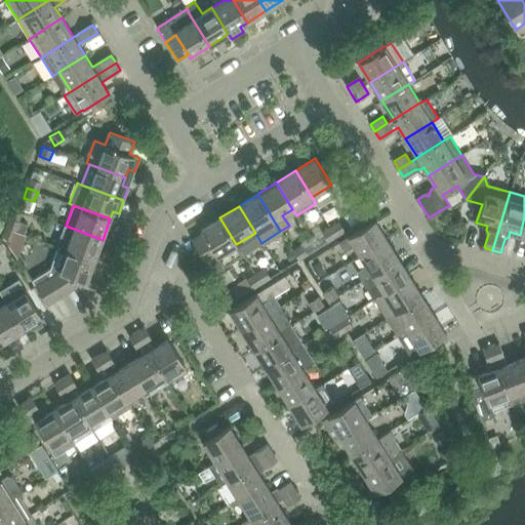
[(236,244),(219,217),(200,230),(202,234),(192,240),(212,274),(243,254),(236,244)]
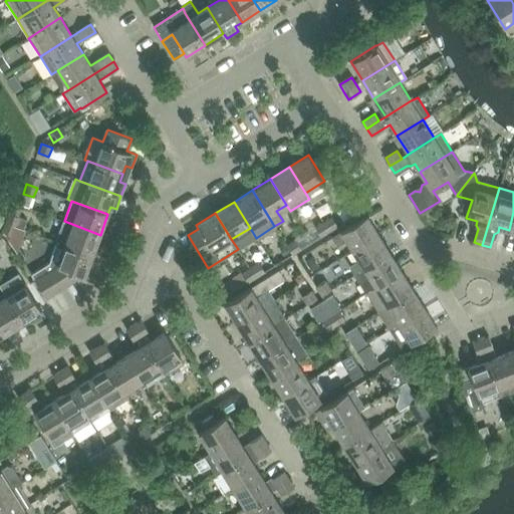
[(6,223),(16,227),(19,218),(9,214),(6,223)]
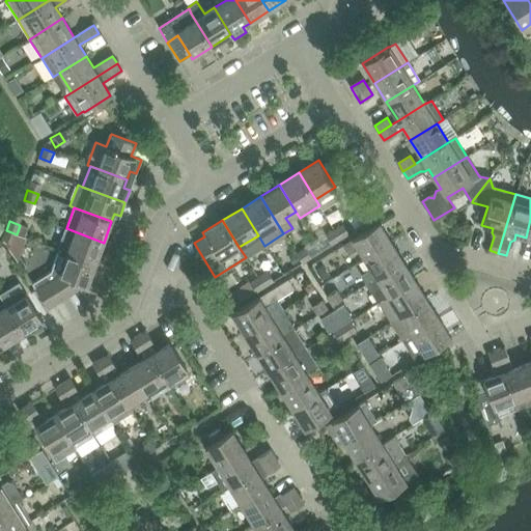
[(358,248),(364,259),(391,242),(379,222),(342,245),(347,254),(358,248)]
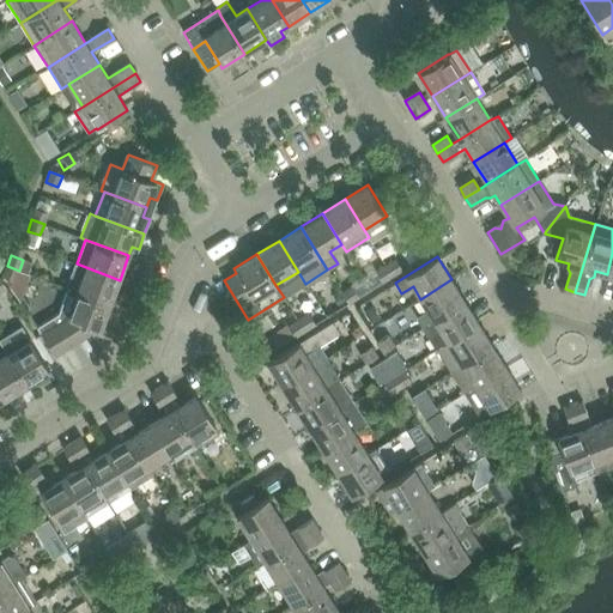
[(386,265),(393,277),(402,269),(395,259),(386,265)]
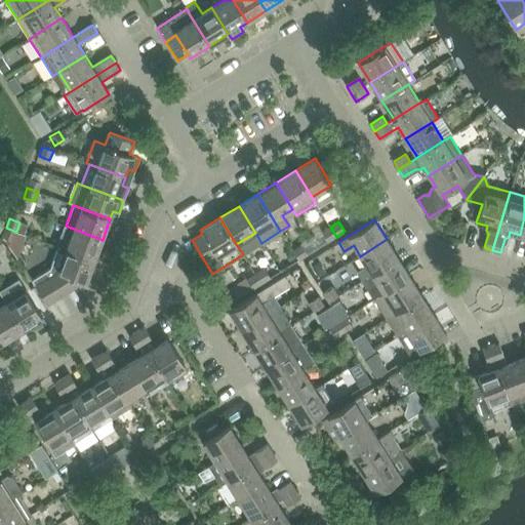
[(66,226),(57,247),(94,260),(103,240),(66,226)]
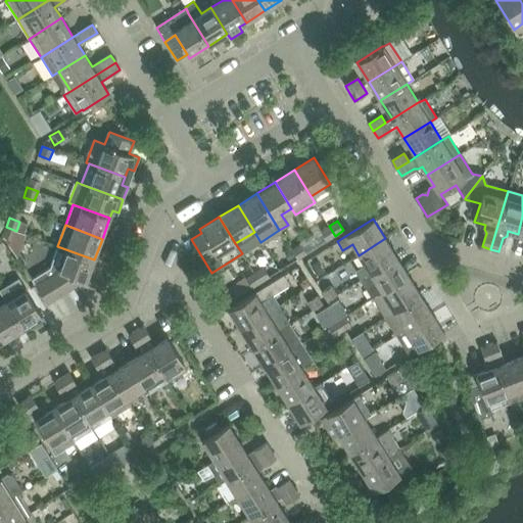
[(335,236),(329,226),(320,232),(326,241),(335,236)]
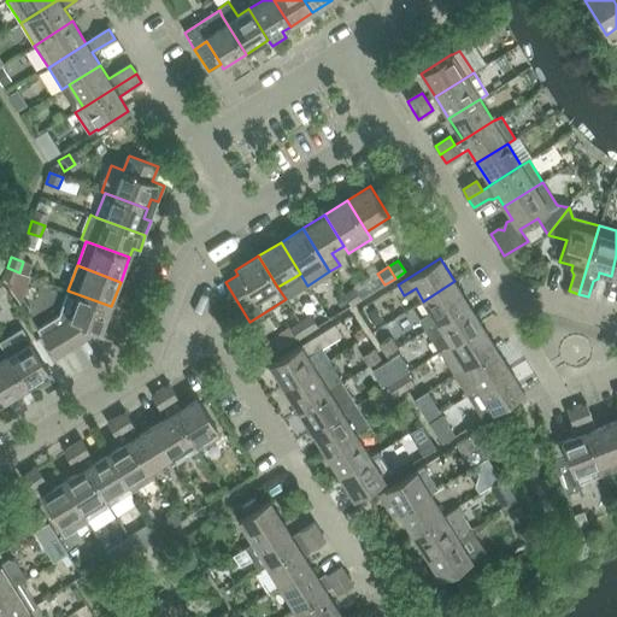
[(19,272),(7,268),(3,278),(16,283),(19,272)]
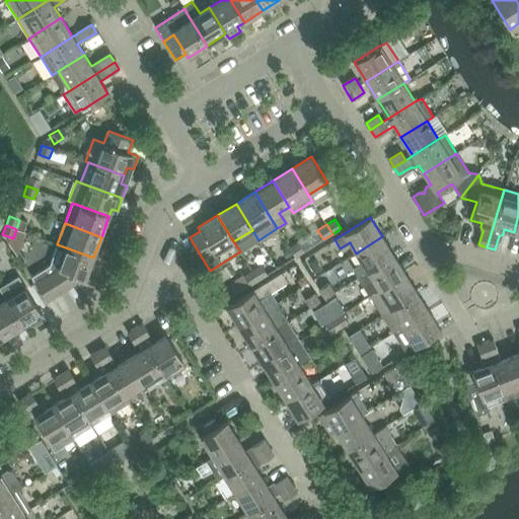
[(354,270),(359,277),(393,255),(382,236),(356,253),(363,264),(354,270)]
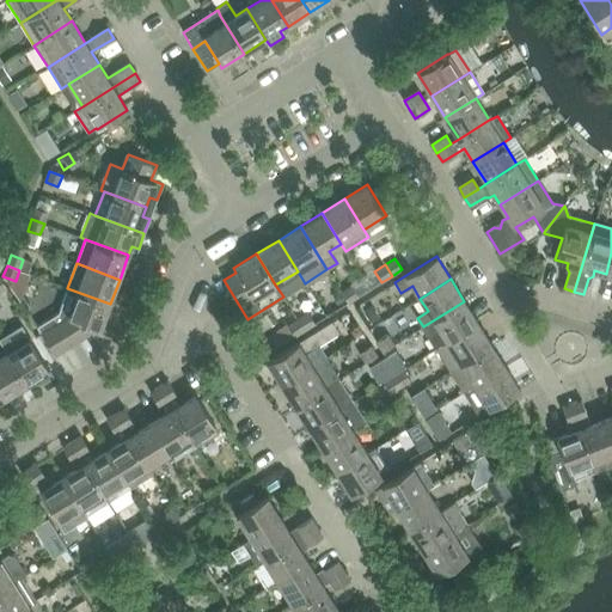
[(341,292),(348,304),(359,297),(352,286),(341,292)]
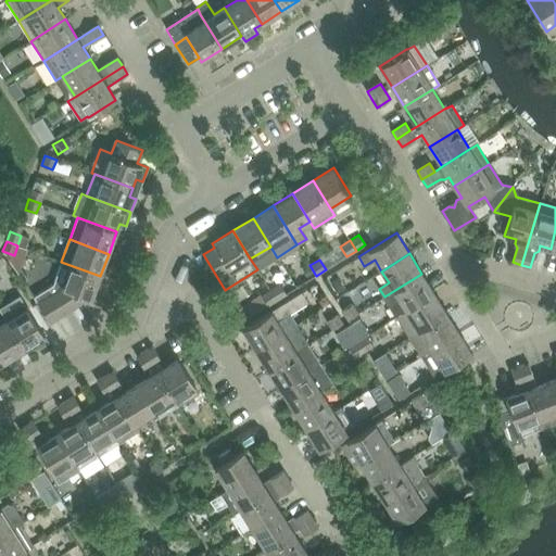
[(100,276),(61,262),(53,285),(33,297),(49,323),(86,300),(84,295),(91,299),(100,276)]
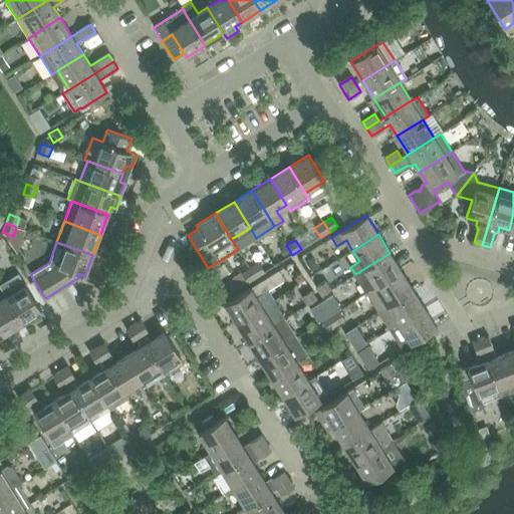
[(366,293),(367,293),(375,287),(402,271),(390,253),(355,274),(366,293)]
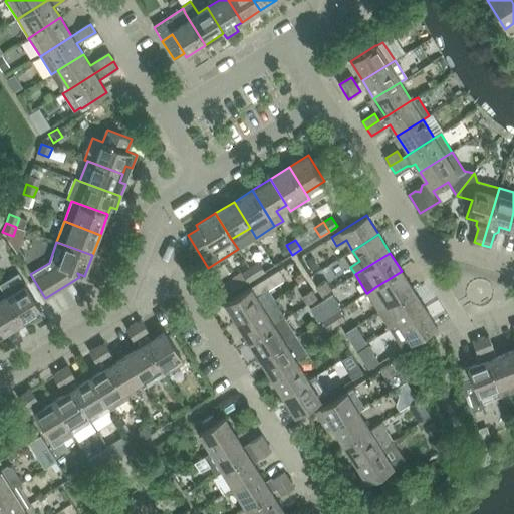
[(241,273),(247,283),(256,277),(250,268),(241,273)]
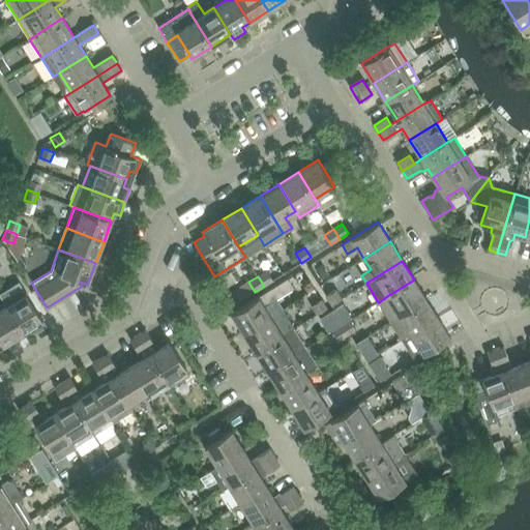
[(232,314),(243,333),(270,317),(276,313),(270,302),(293,288),(288,278),(232,314)]
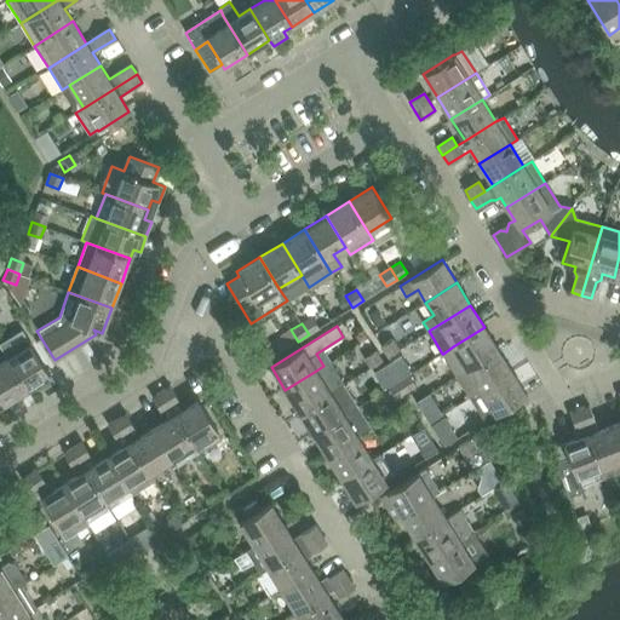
[(457,375),(466,368),(498,349),(484,327),(453,346),(443,354),(457,375)]
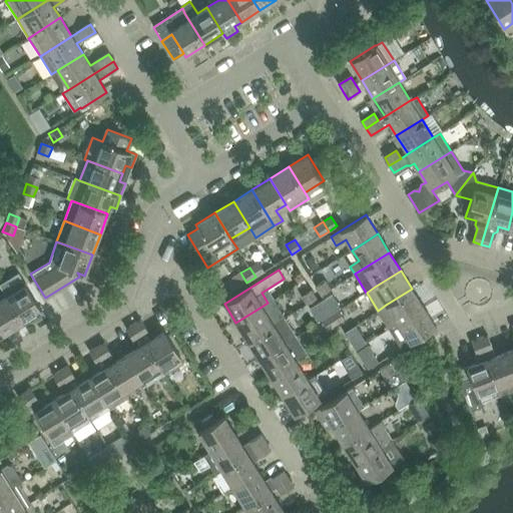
[(316,287),(321,296),(330,290),(325,281),(316,287)]
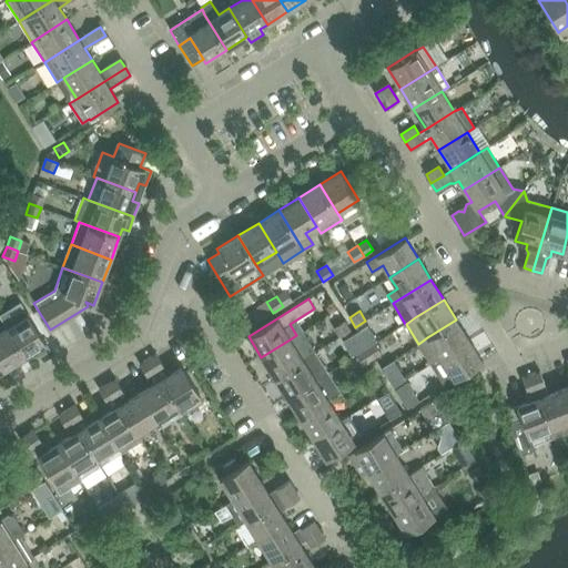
[(28,315),(7,328),(24,357),(32,352),(34,355),(38,356),(49,350),(46,344),(28,315)]
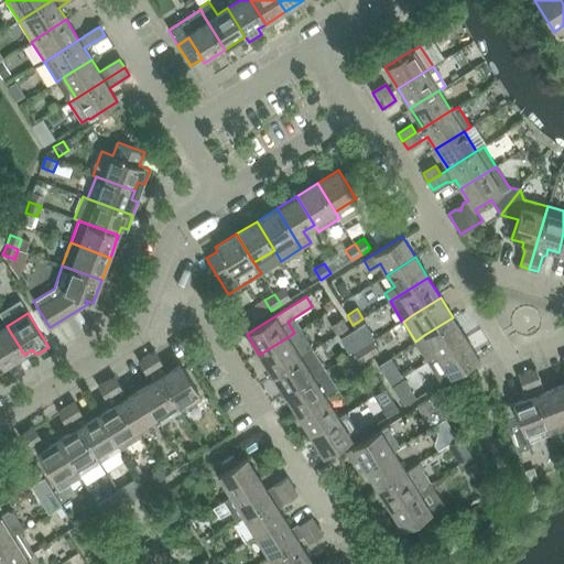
[(415,342),(427,361),(437,356),(466,338),(453,317),(424,335),(415,342)]
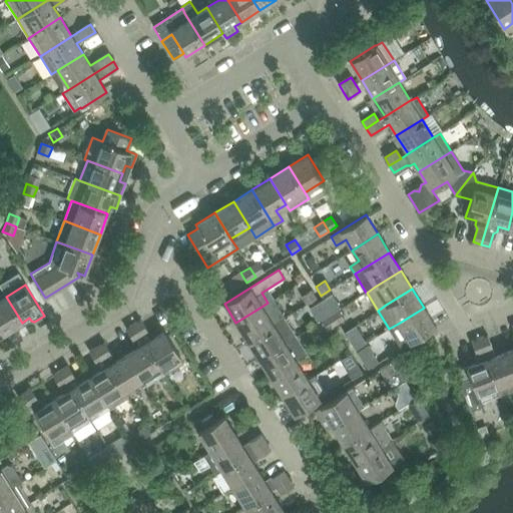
[(316,299),(311,290),(302,296),(307,304),(316,299)]
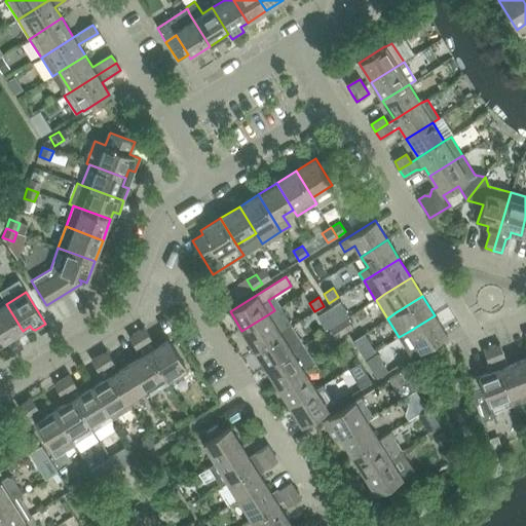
[(339,302),(329,308),(337,322),(348,315),(339,302)]
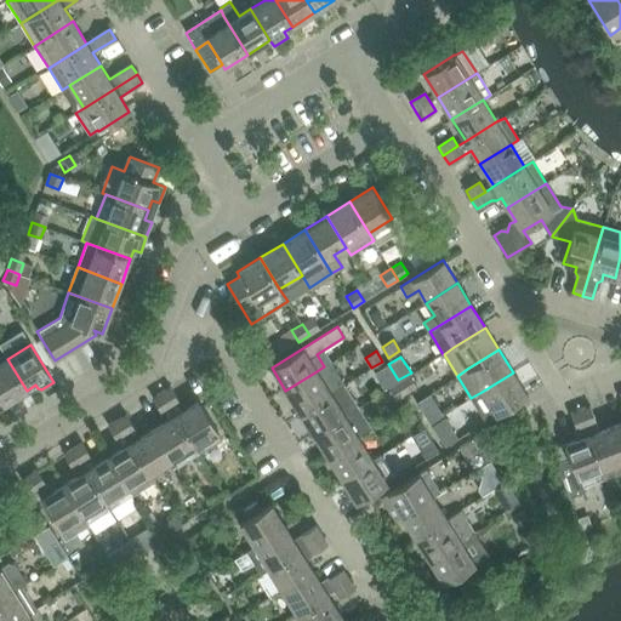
[(7,359),(0,363),(0,397),(5,404),(27,391),(7,359)]
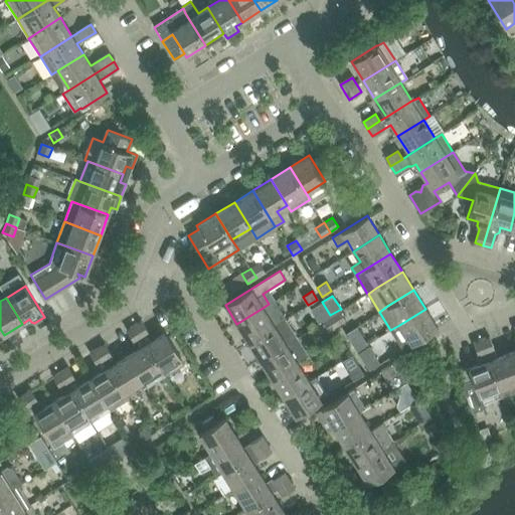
[(322,302),(312,308),(320,322),(330,315),(322,302)]
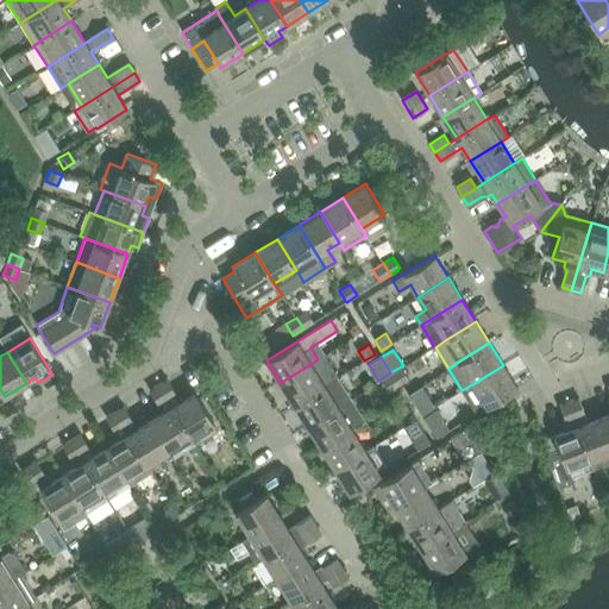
[(280,383),(294,405),(325,385),(311,364),(280,383)]
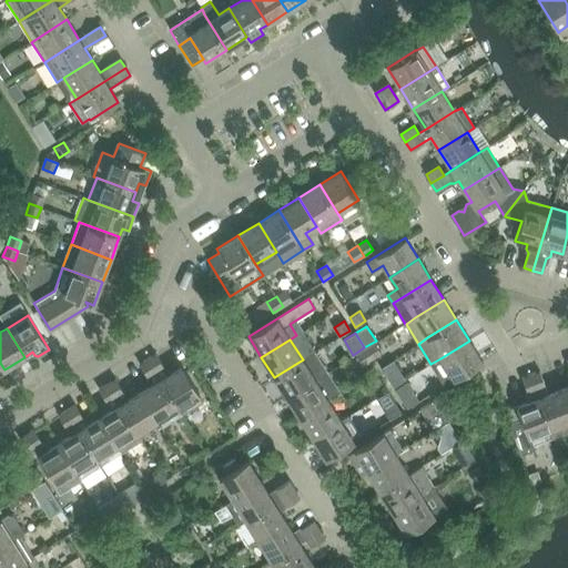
[(469,341),(440,358),(430,364),(445,385),(483,362),(469,341)]
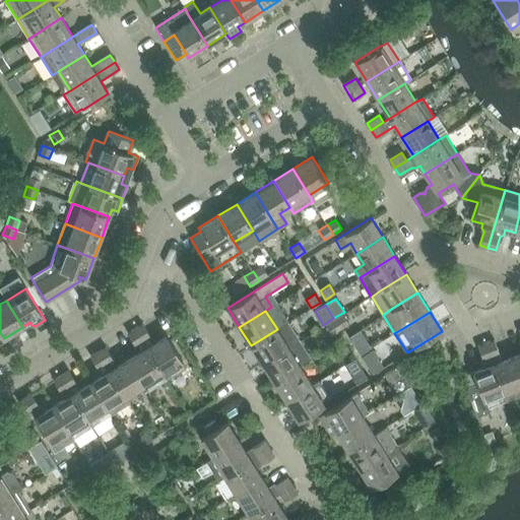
[(334,319),(340,329),(348,323),(342,314),(334,319)]
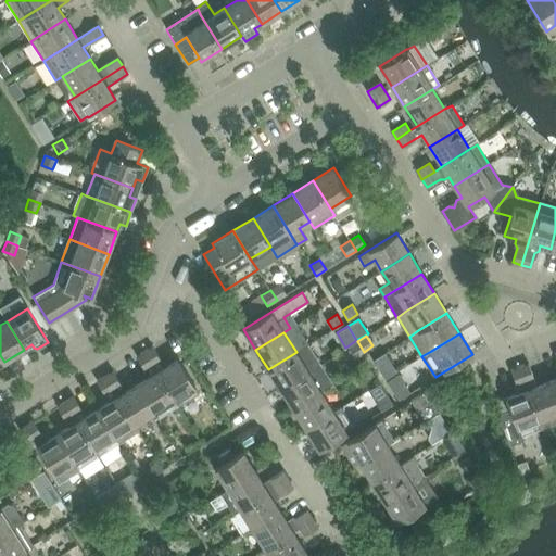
[(364,352),(357,341),(349,348),(355,357),(364,352)]
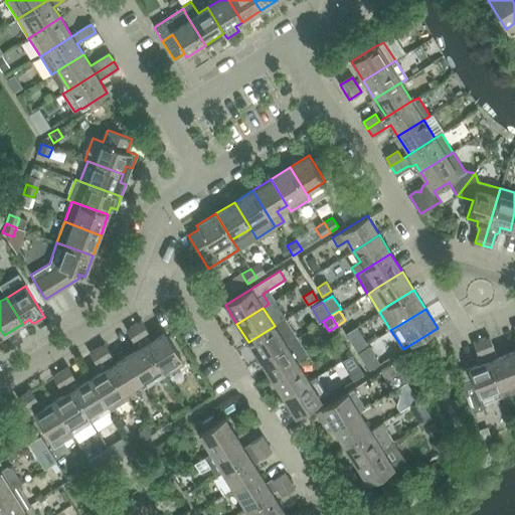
[(141,321),(134,326),(165,376),(184,364),(180,358),(181,357),(165,332),(152,339),(141,321)]
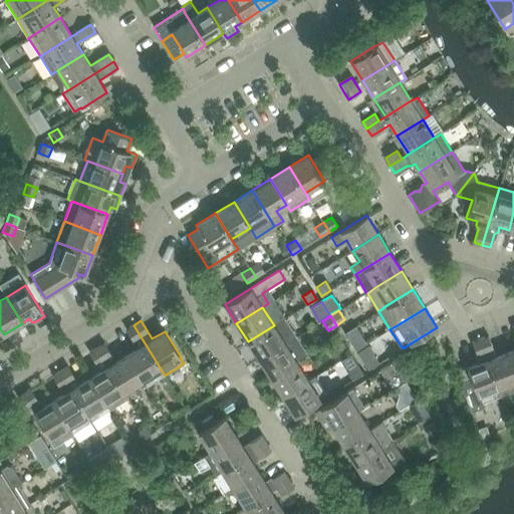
[(138,347),(126,354),(143,380),(147,387),(165,375),(134,325),(125,329),(138,347)]
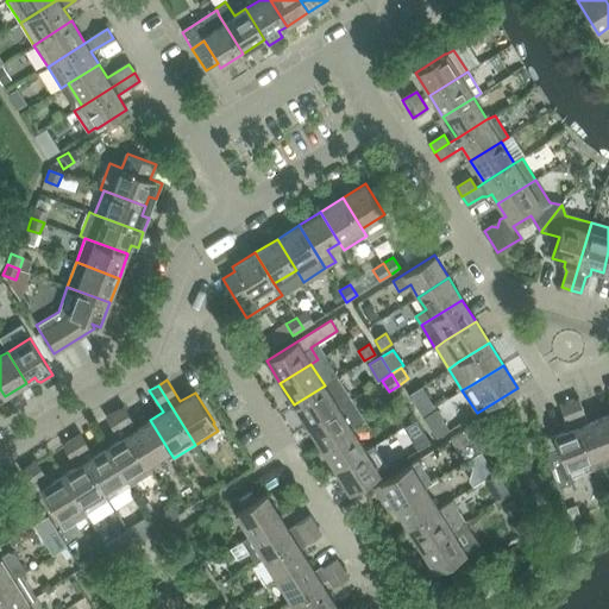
[(294,405),(307,427),(338,408),(325,385),(294,405)]
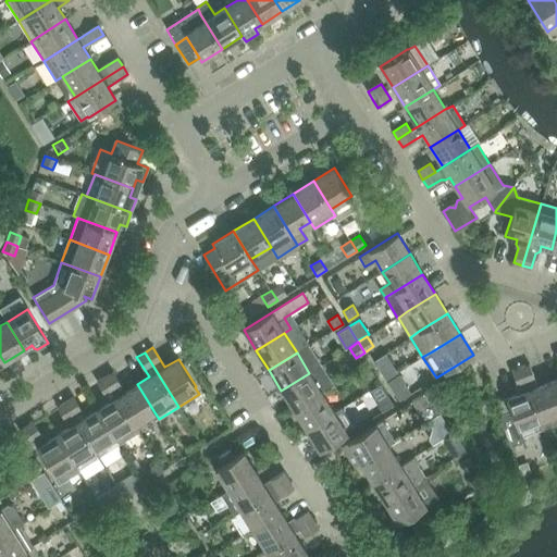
[(385,354),(373,361),(385,380),(397,372),(385,354)]
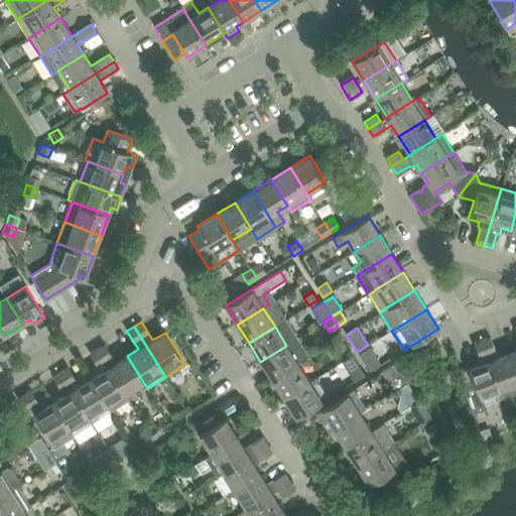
[(490,338),(482,341),(504,396),(515,391),(515,367),(510,353),(498,358),(490,338)]
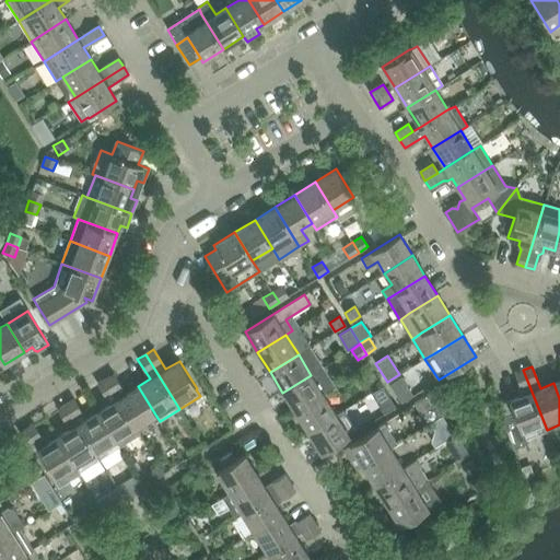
[(547,430),(523,370),(514,373),(520,387),(518,392),(520,396),(509,400),(513,412),(501,418),(513,448),(527,443),(525,439),(547,430)]
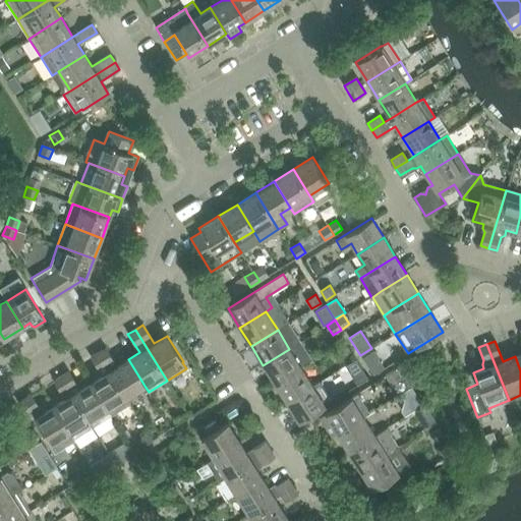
[(98,352),(126,398),(145,386),(128,359),(117,366),(105,348),(98,352)]
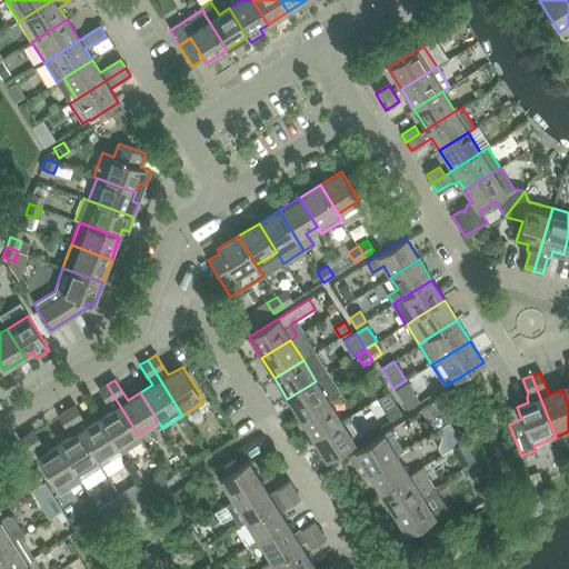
[(287,399),(300,419),(329,401),(316,381),(287,399)]
